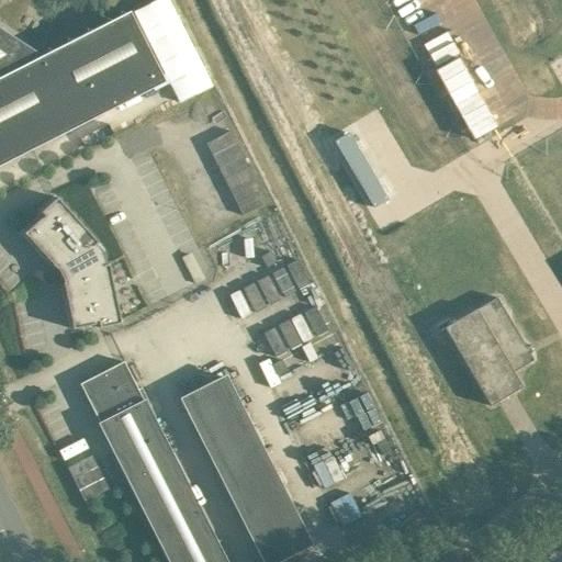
[(169,0),(156,0),(134,12),(179,102),(212,86),(169,0)]
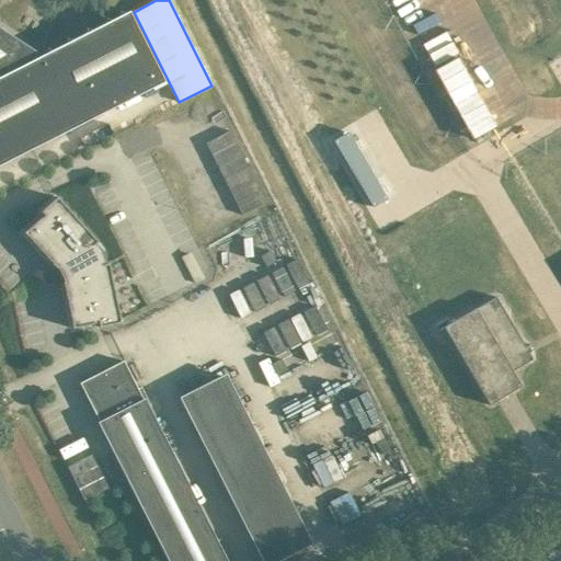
[(130,11),(64,45),(36,59),(34,55),(37,53),(0,27),(0,164),(165,81),(130,11)]
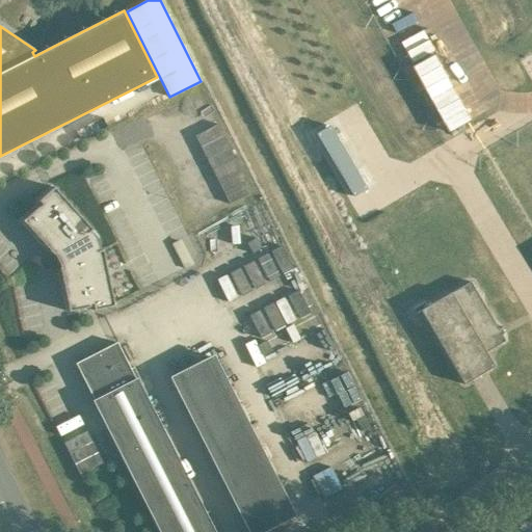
[(363,185),(325,122),(313,130),(349,192),(363,185)]
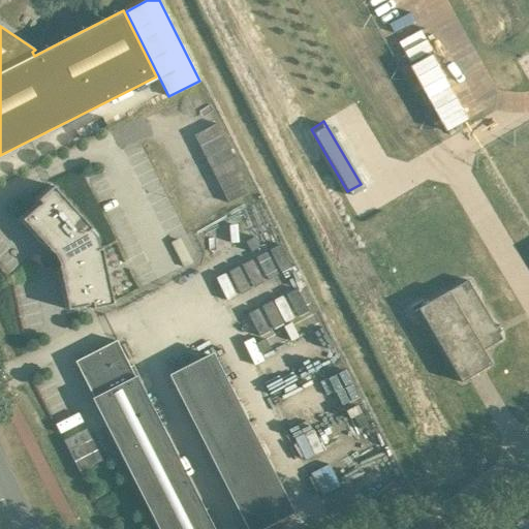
[(228,151),(206,162),(223,196),(246,184),(228,151)]
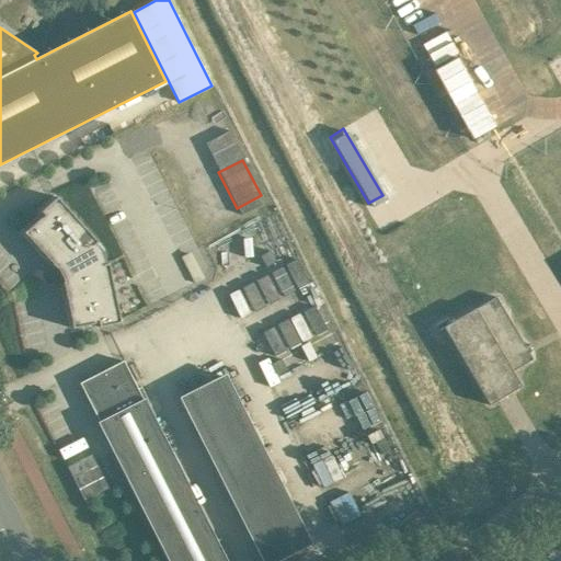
[(44,215),(24,232),(58,271),(63,278),(72,328),(99,322),(100,327),(121,322),(105,251),(57,197),(41,212),(44,215)]
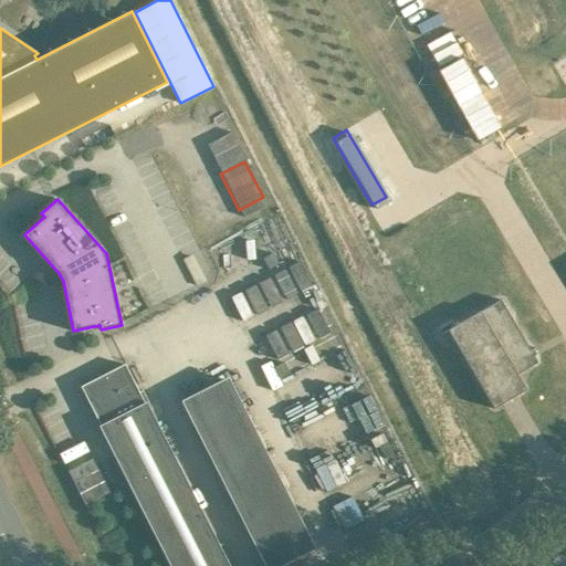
[(494,408),(501,404),(526,389),(517,374),(538,363),(501,299),(448,329),(494,408)]
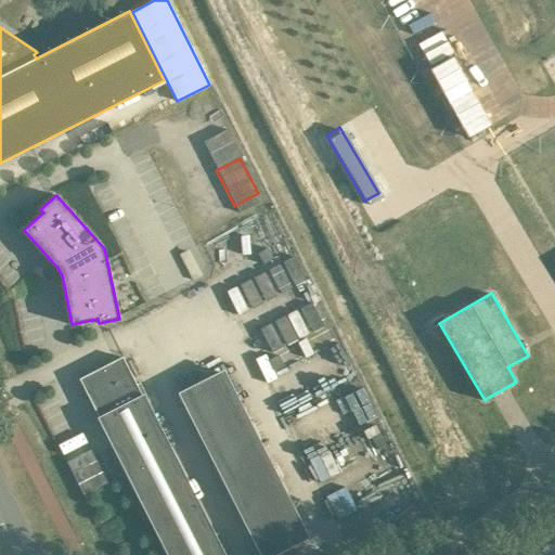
[(222,554),(121,357),(78,378),(168,554),(222,554)]
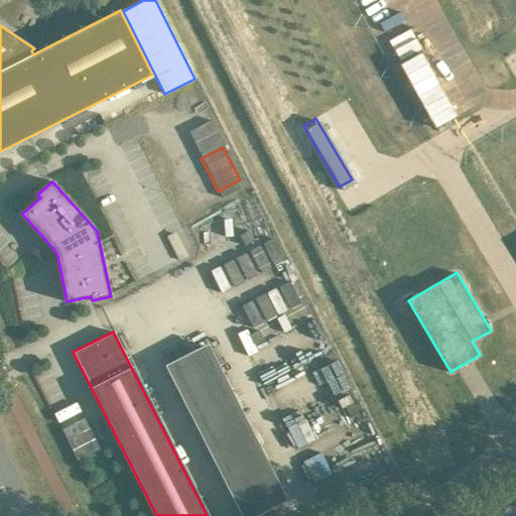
[(236,515),(248,515),(282,500),(209,341),(164,361),(236,515)]
